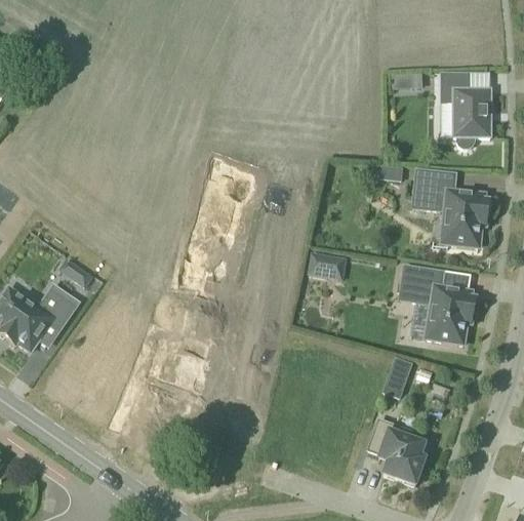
[(472,68),(472,82),(491,82),(491,68),(472,68)]
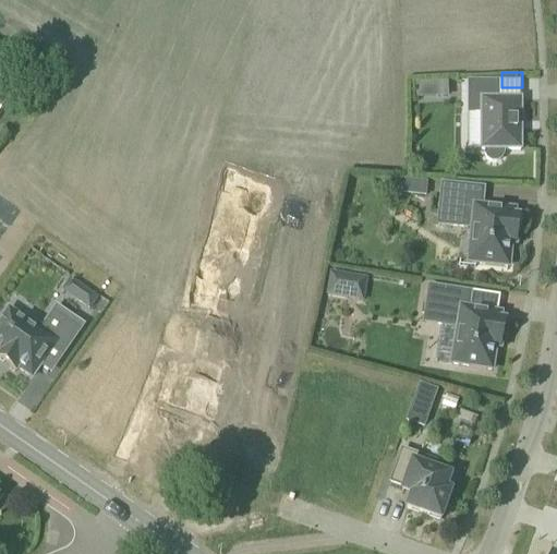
[(485,146),(485,151),(487,155),(492,158),(497,158),(500,155),(504,151),(504,146),(520,146),(520,95),(498,95),(498,77),(468,77),(468,110),(481,110),(481,146),(485,146)]
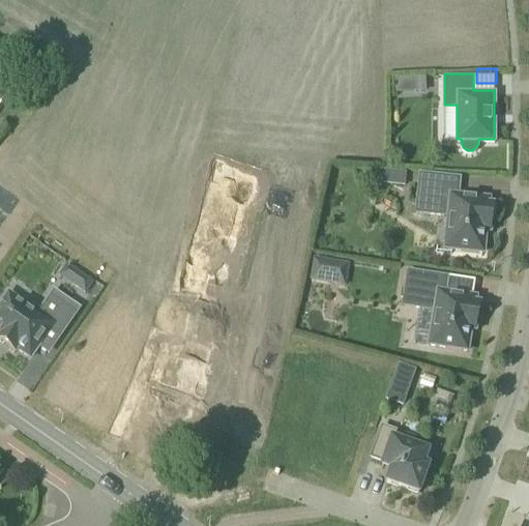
[(0,81),(0,101),(10,88),(0,81)]
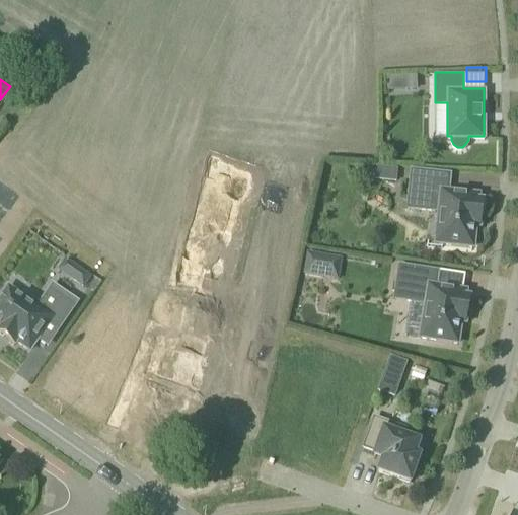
[(208,170),(197,221),(210,224),(204,254),(223,259),(243,165),(223,161),(220,172),(208,170)]
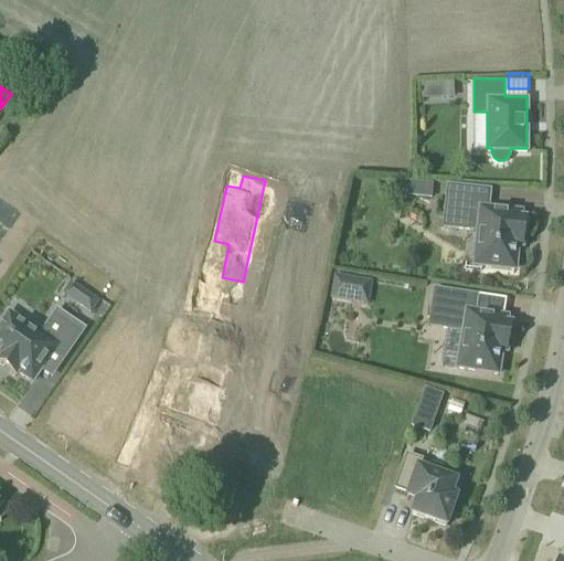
[(522,244),(524,215),(520,215),(520,210),(488,207),(489,187),(448,182),(444,223),(478,226),(476,243),(482,244),(480,263),(514,266),(517,243),(522,244)]
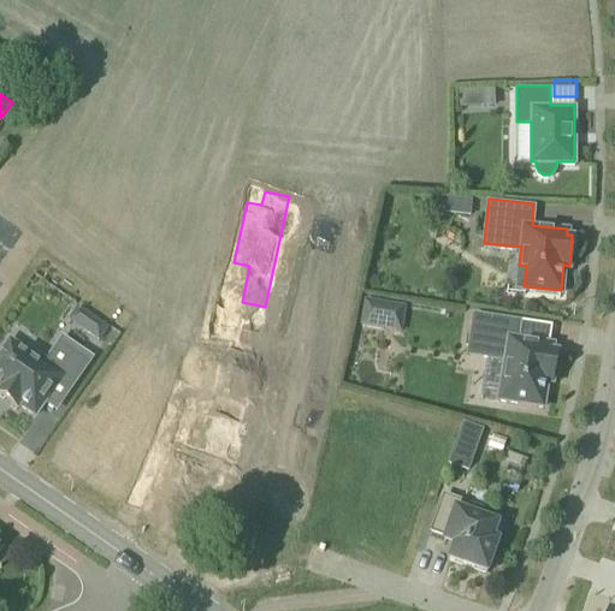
[(366,298),(362,322),(384,326),(389,302),(366,298)]
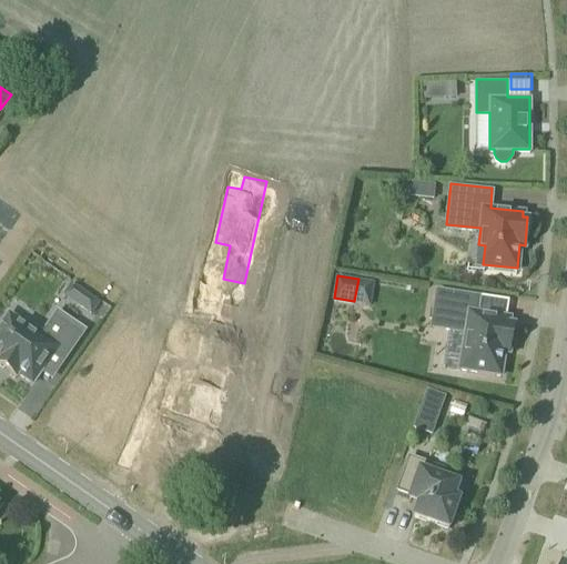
[(199,310),(226,320),(239,286),(211,277),(199,310)]
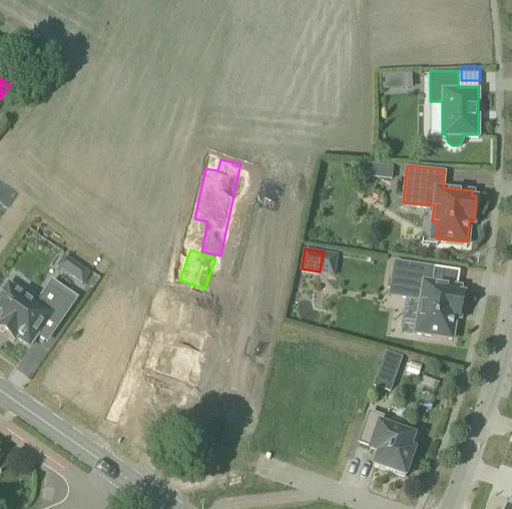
[(432,266),(395,260),(390,293),(421,297),(415,331),(452,337),(455,316),(459,317),(463,291),(459,290),(460,286),(430,281),(432,266)]
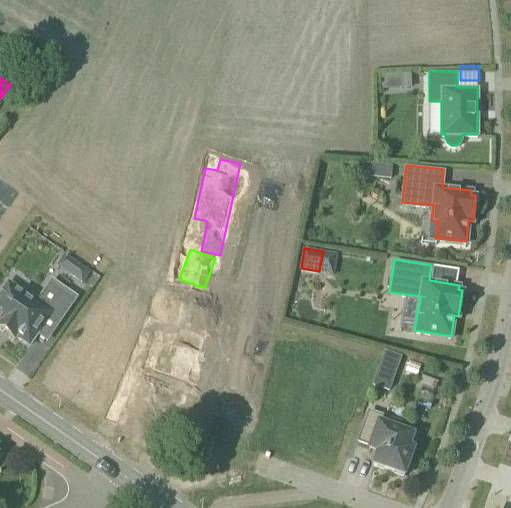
[(82,281),(89,271),(74,261),(69,268),(70,272),(82,281)]
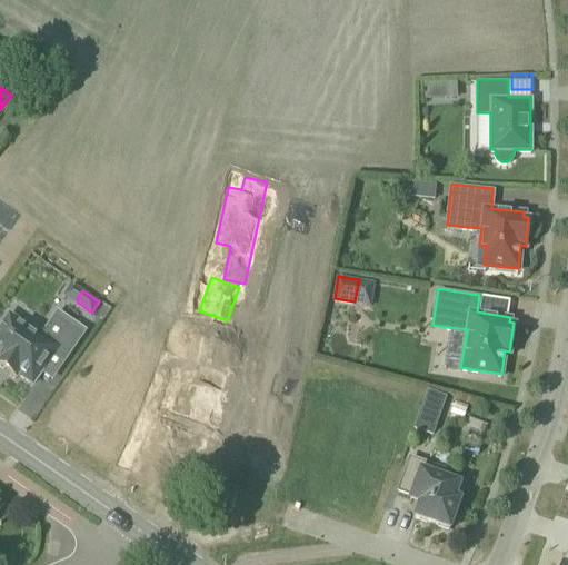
[(0,327),(0,364),(17,376),(19,373),(32,383),(52,354),(63,362),(82,334),(55,315),(43,333),(28,321),(25,326),(9,315),(0,327)]
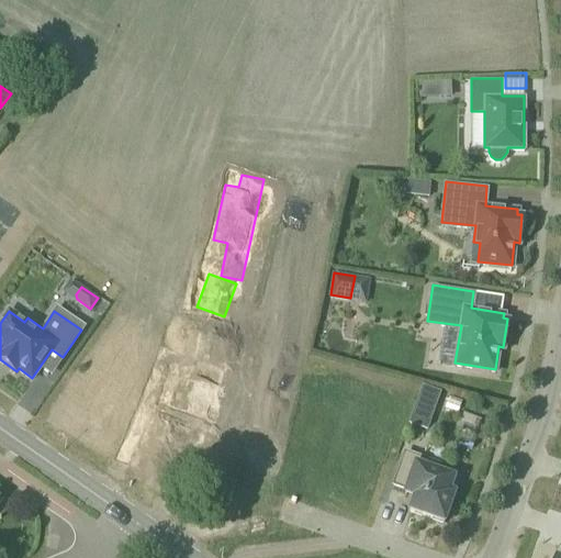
[(221,366),(223,348),(203,346),(201,364),(221,366)]
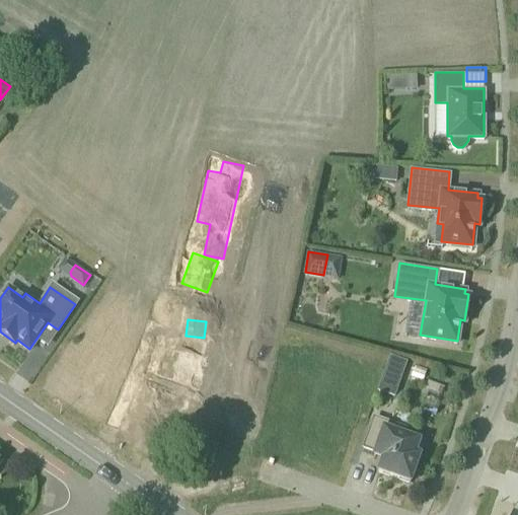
[(395,396),(408,361),(390,355),(378,390),(395,396)]
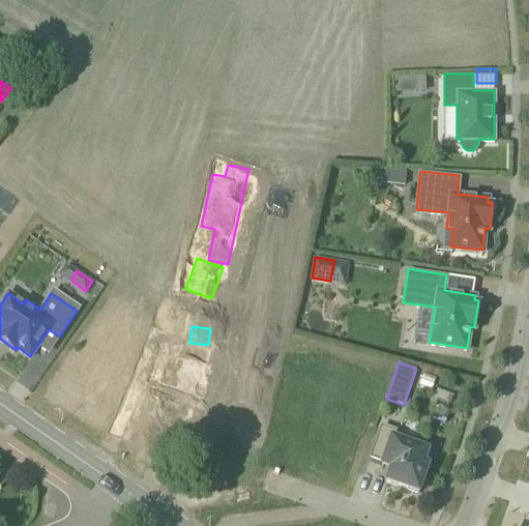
[(159,367),(137,426),(162,435),(184,376),(159,367)]
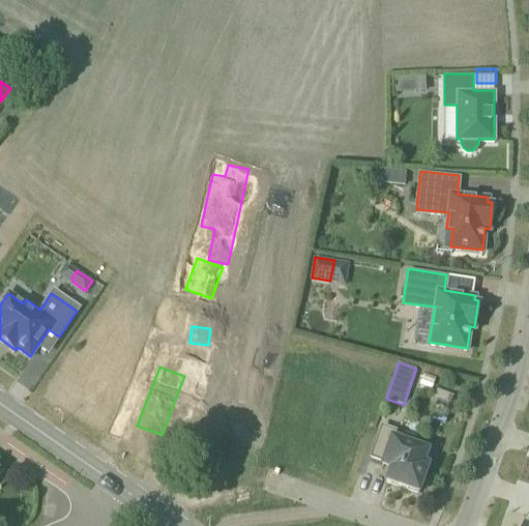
[(415,444),(417,436),(381,424),(371,455),(383,459),(382,463),(390,466),(386,479),(418,490),(428,463),(423,461),(428,448),(415,444)]
